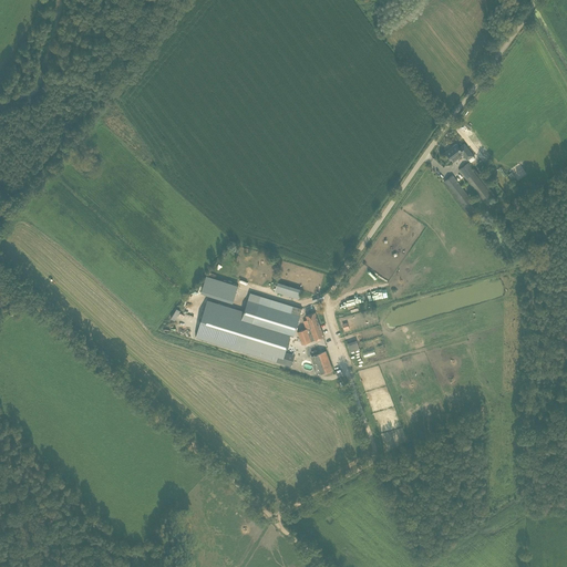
[(453,148),(446,153),(450,157),(453,162),(463,154),(467,160),(468,158),(470,162),(471,162),(475,158),(473,155),(467,148),(464,144),(459,147),(457,146),(459,146),(457,145),(456,144),(452,147),(453,148)]
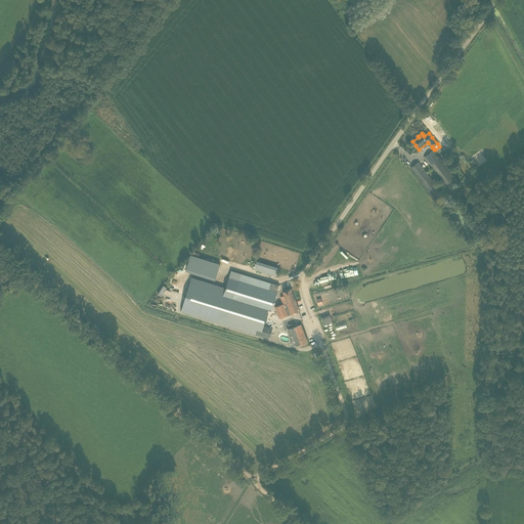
[(425,157),(449,189),(457,183),(432,150),(425,157)]
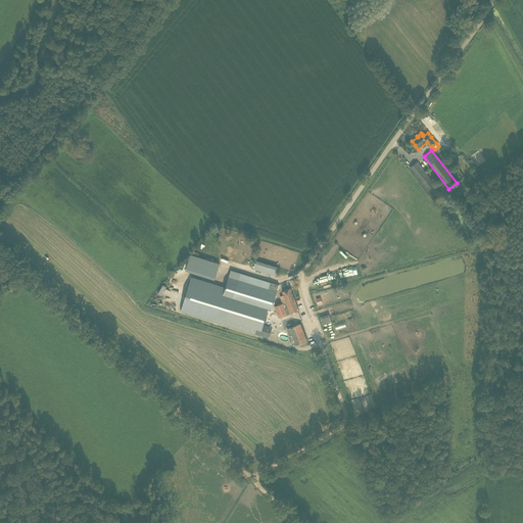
[(472,158),(469,160),(473,165),(475,163),(477,167),(486,159),(479,150),(470,156),(472,158)]
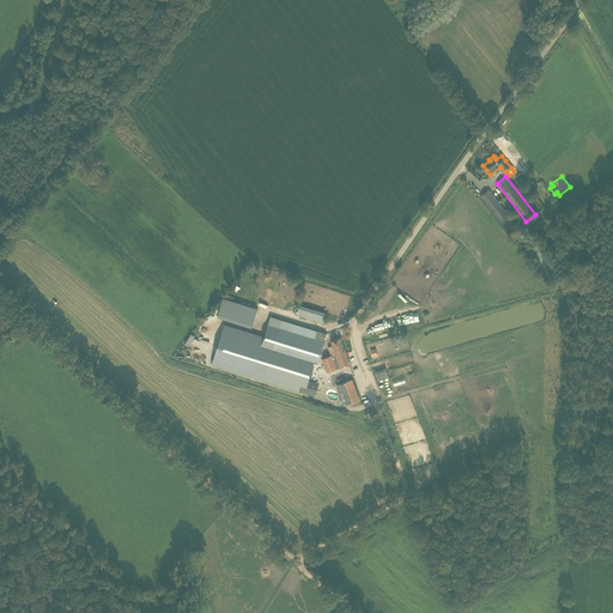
[(519,228),(489,189),(480,195),(510,234),(519,228)]
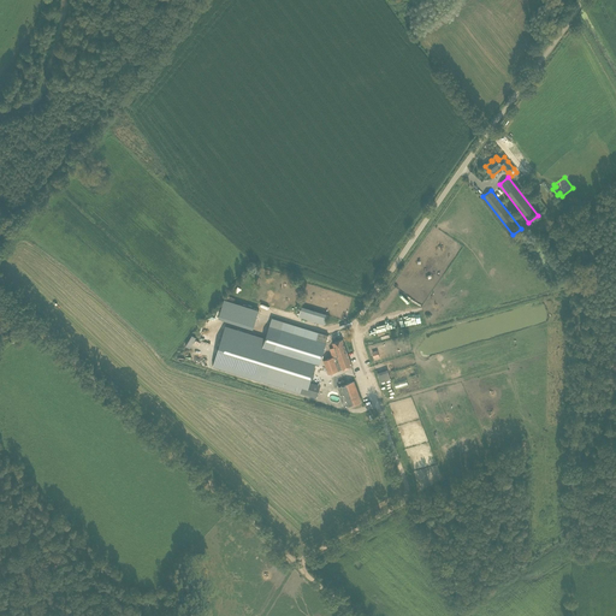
[(301,306),(298,317),(325,324),(329,314),(301,306)]
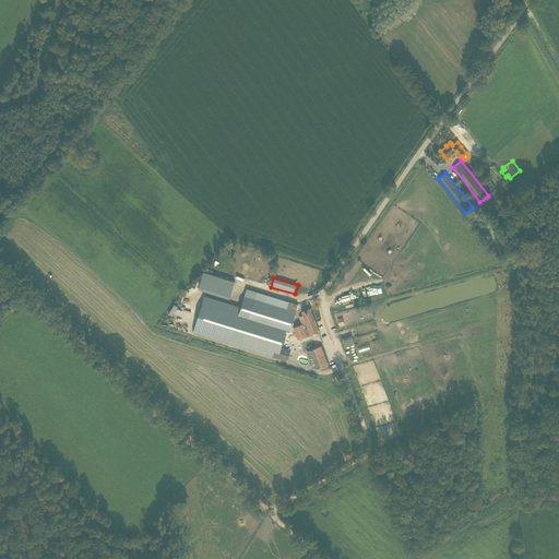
[(227,292),(229,283),(222,282),(219,290),(227,292)]
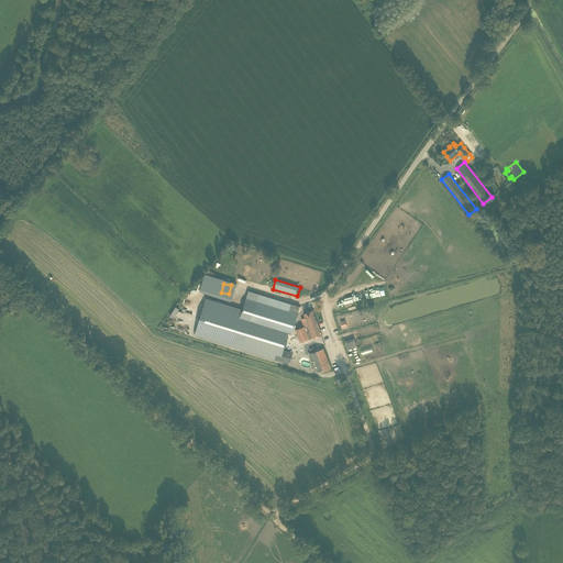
[(339,305),(350,301),(348,294),(337,297),(339,305)]
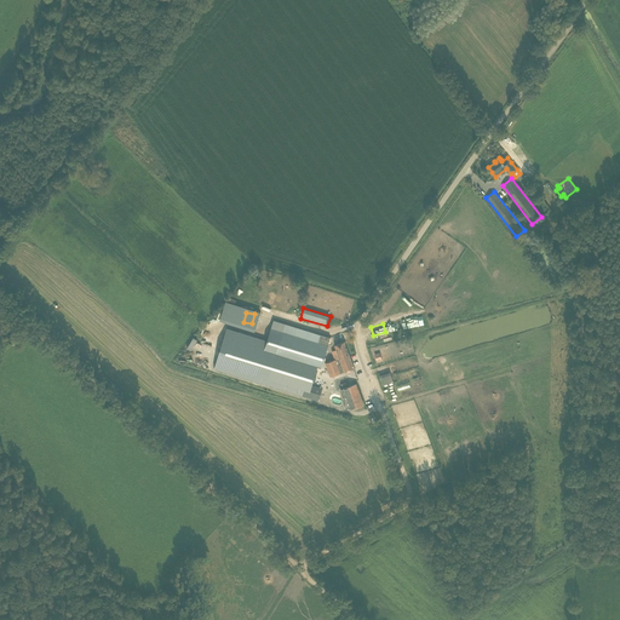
[(227,328),(214,368),(267,384),(267,385),(302,395),(313,399),(317,400),(319,394),(314,391),(316,385),(313,384),(317,366),(321,367),(331,337),(321,334),(319,340),(283,329),(271,326),(268,340),(227,328)]
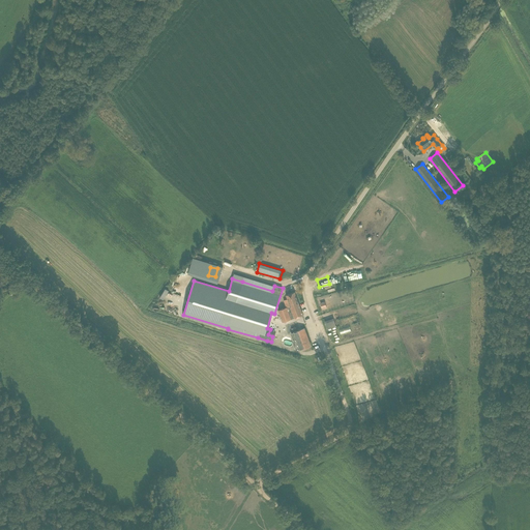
[(288,298),(284,300),(286,307),(280,310),(284,321),(290,319),(294,318),(302,315),(294,292),(286,294),(288,298)]
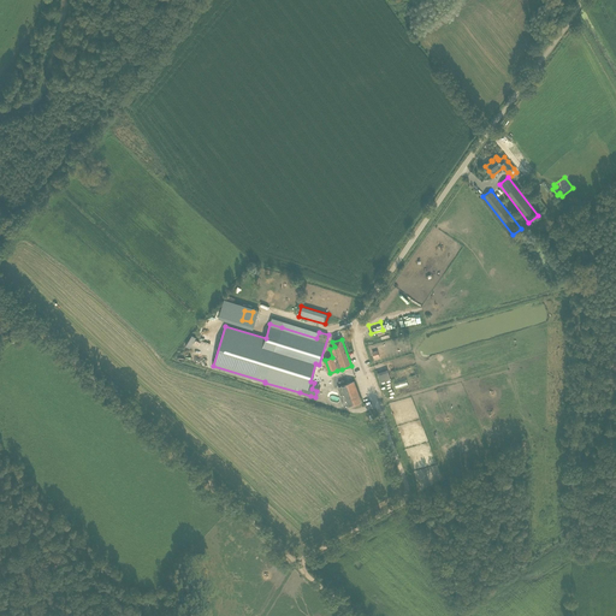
[(388,369),(377,373),(380,381),(390,379),(388,369)]
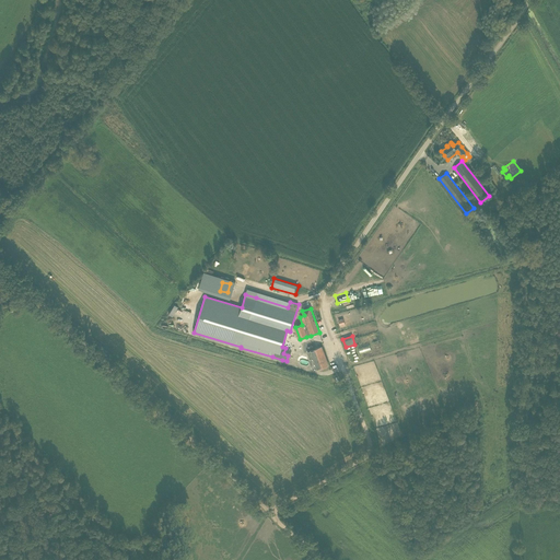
[(358,348),(360,353),(371,350),(370,345),(358,348)]
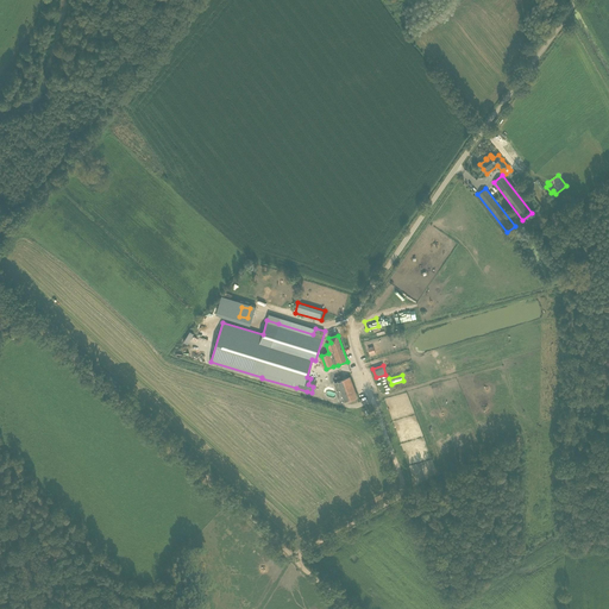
[(345,402),(357,397),(350,377),(338,382),(345,402)]
